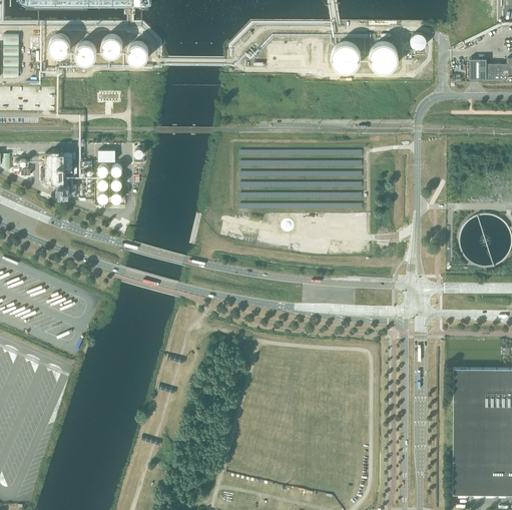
[(465,45),(502,27),(511,27),(511,24),(501,25),(463,43),(465,45)]
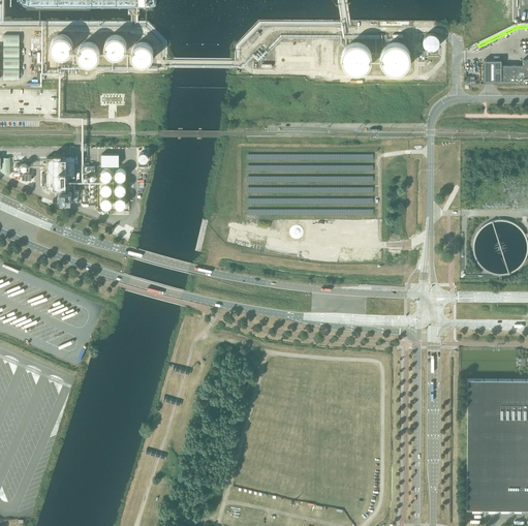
[(256,34),(248,43),(250,44),(258,36),(256,34)]
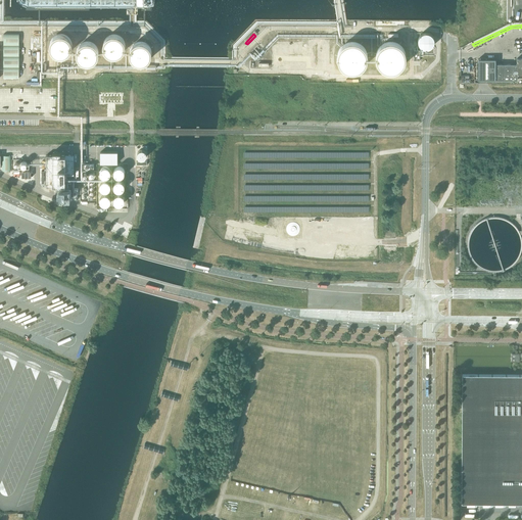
[(421,34),(416,47),(430,52),(435,39),(421,34)]
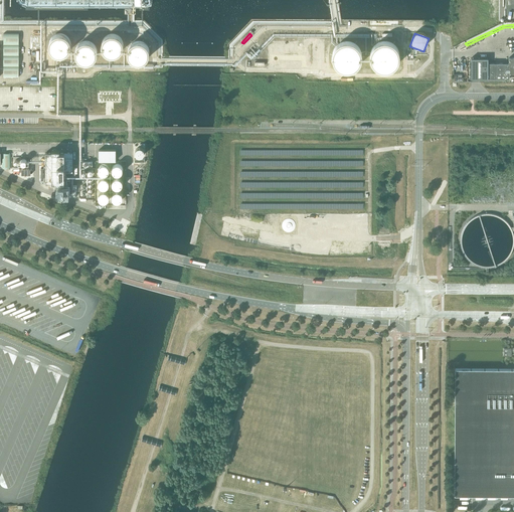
[(2,79),(18,79),(18,36),(2,36),(2,79)]
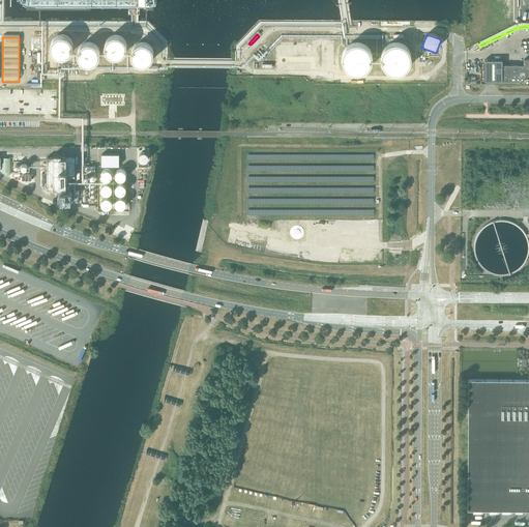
[(52,56),(55,59),(59,60),(63,60),(67,58),(69,55),(71,51),(70,47),(69,44),(66,40),(63,39),(59,38),(55,40),(52,44),(50,48),(50,52),(52,56)]
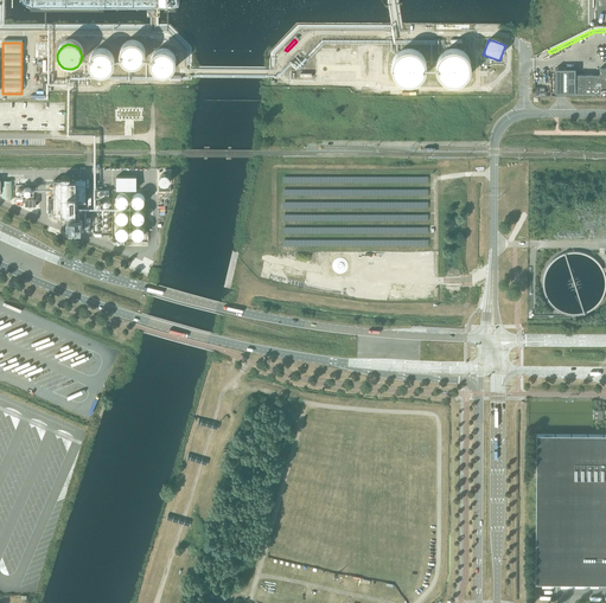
[(122,64),(126,68),(131,69),(135,69),(140,66),(142,63),(145,58),(144,53),(142,50),(139,46),(134,45),(131,44),(126,46),(122,50),(120,55),(120,59),(122,64)]
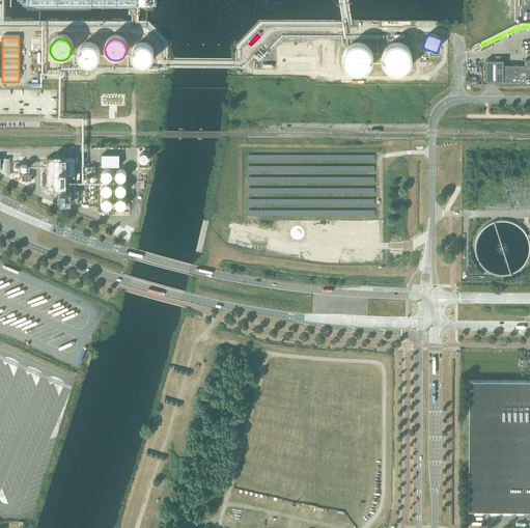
[(344,47),(344,74),(371,73),(370,46),(344,47)]
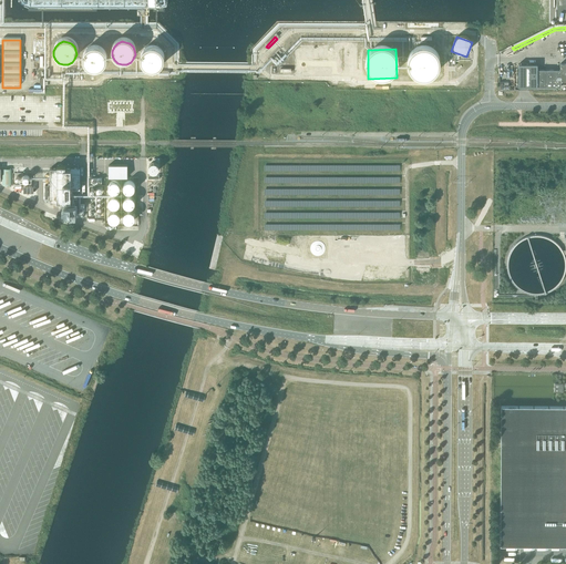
[(434,80),(439,67),(439,53),(426,49),(411,49),(408,60),(408,75),(421,80),(434,80)]
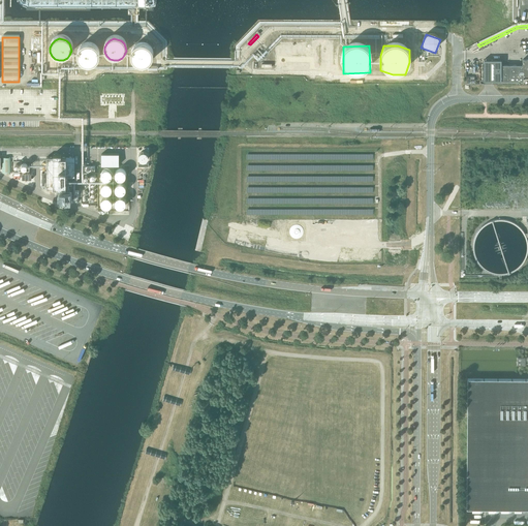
[(80,64),(84,67),(88,68),(92,67),(95,65),(98,62),(99,58),(99,55),(97,51),(94,49),(91,47),(87,47),(83,48),(80,51),(78,55),(78,60),(80,64)]
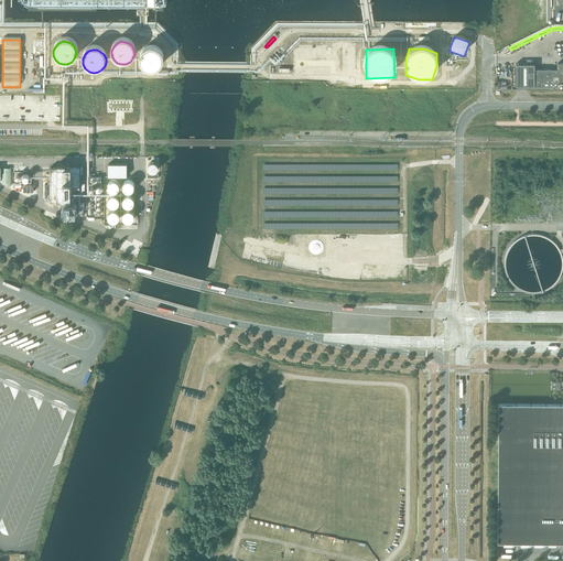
[(142,68),(147,71),(150,73),(154,72),(159,69),(162,66),(163,62),(162,57),(161,54),(158,51),(154,50),(150,50),(145,51),(142,54),(140,58),(140,64),(142,68)]
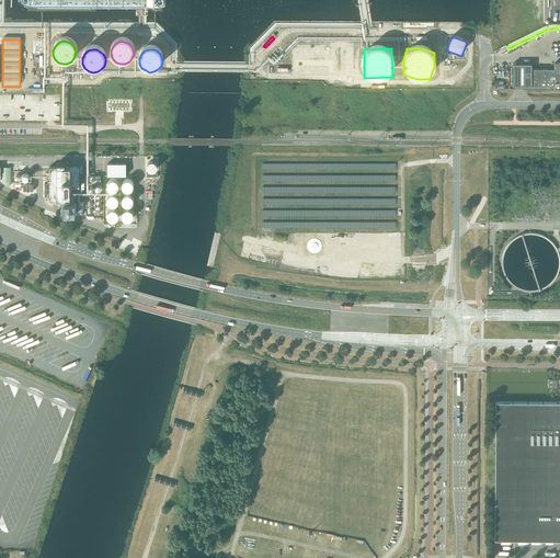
[(296,49),(296,63),(323,61),(323,49),(296,49)]
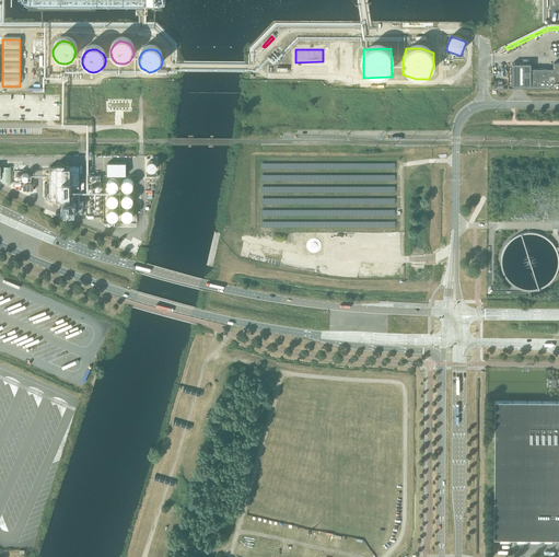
[(351,50),(338,50),(338,77),(351,77),(351,50)]
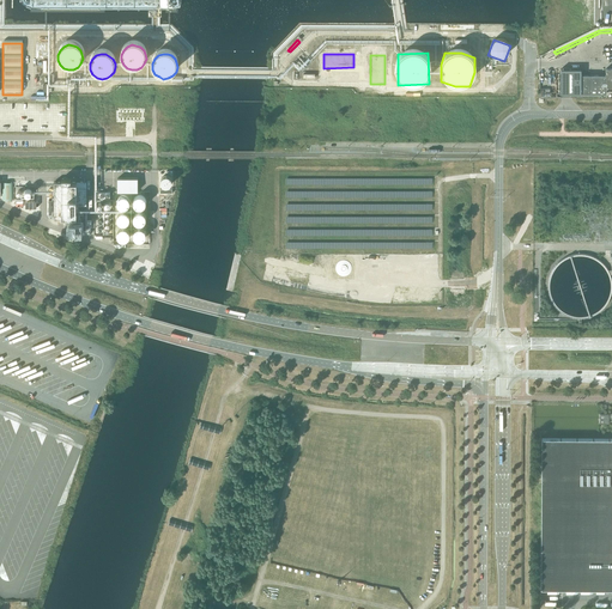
[(611,72),(605,72),(605,79),(580,79),(580,97),(605,97),(605,91),(611,91),(611,72)]
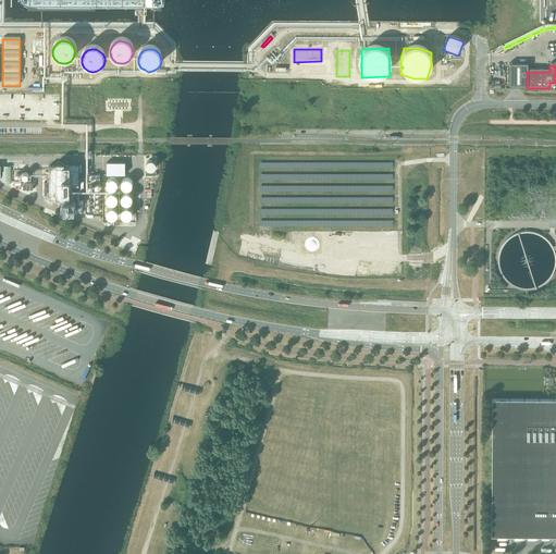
[(155,170),(155,168),(155,165),(153,164),(151,163),(149,162),(147,163),(145,165),(145,168),(145,170),(146,172),(148,173),(151,173),(153,172),(155,170)]
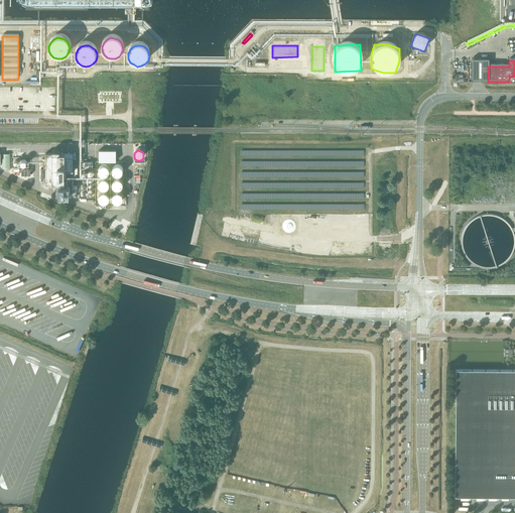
[(72,175),(72,156),(58,156),(58,153),(50,153),(50,156),(44,156),(44,187),(63,187),(63,176),(72,175)]
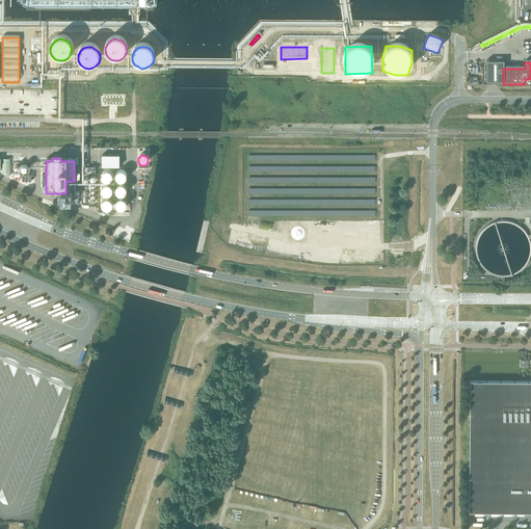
[(118,158),(101,158),(101,169),(118,169),(118,158)]
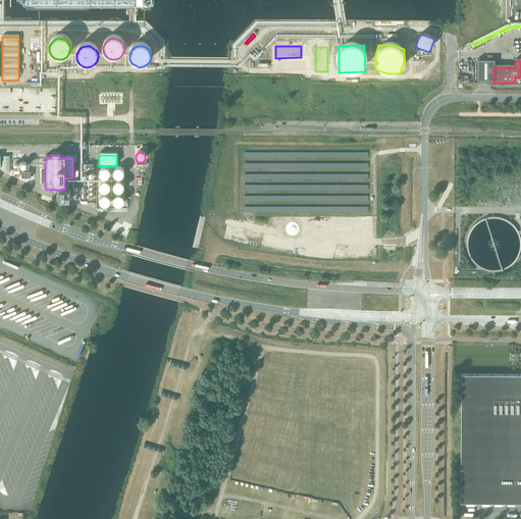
[(100,178),(102,179),(104,180),(107,179),(108,177),(109,175),(109,173),(107,171),(106,170),(103,169),(101,170),(99,171),(99,174),(99,176),(100,178)]
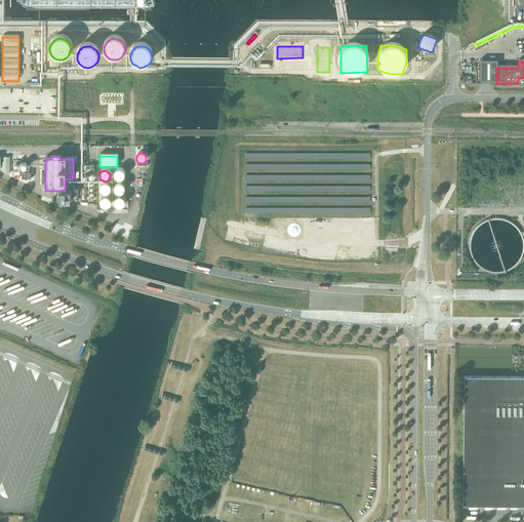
[(115,179),(117,181),(119,182),(121,181),(123,178),(124,176),(123,174),(123,172),(121,171),(119,170),(117,170),(114,172),(113,174),(113,177),(115,179)]
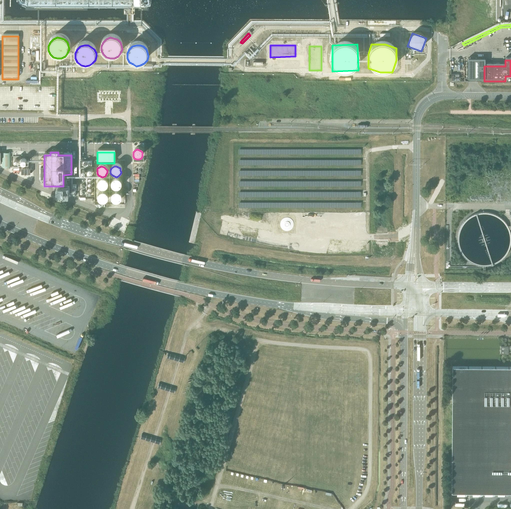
[(98,189),(100,190),(102,190),(104,190),(106,189),(107,187),(107,185),(107,183),(106,181),(104,180),(102,179),(100,180),(98,181),(97,183),(96,185),(97,187),(98,189)]
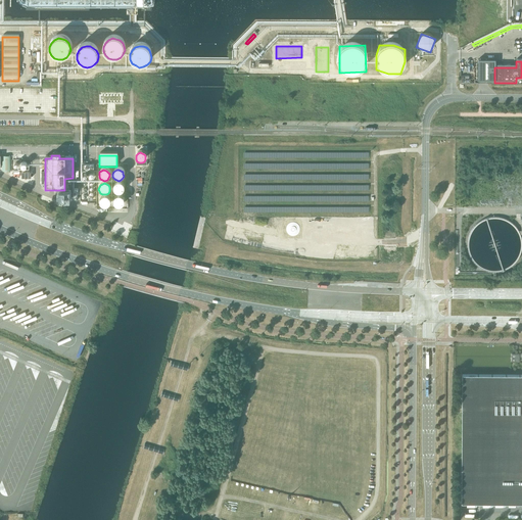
[(114,193),(116,194),(119,194),(121,193),(123,192),(124,190),(124,188),(123,186),(121,184),(117,184),(115,184),(113,186),(112,188),(112,191),(114,193)]
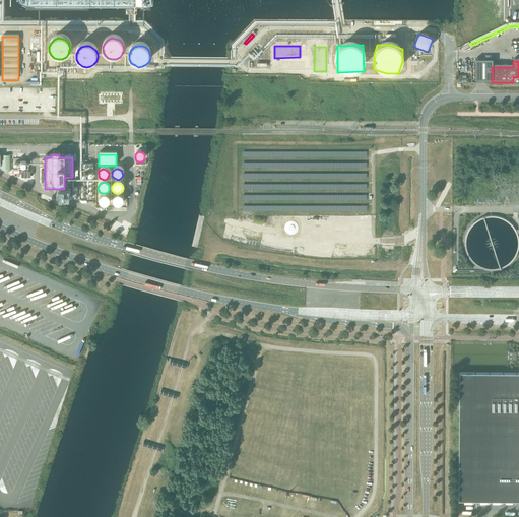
[(100,206),(103,207),(105,207),(107,206),(109,204),(109,201),(109,199),(107,197),(105,196),(103,196),(101,197),(99,199),(98,201),(99,204),(100,206)]
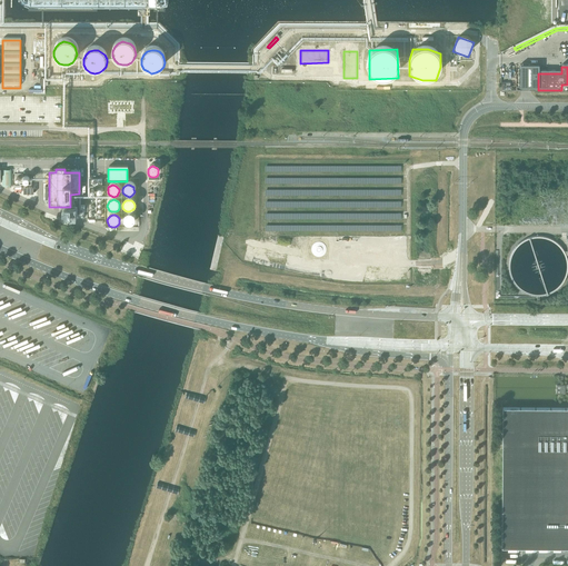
[(126,226),(128,227),(130,226),(132,225),(133,222),(135,220),(133,218),(132,216),(130,215),(127,215),(125,216),(122,218),(122,221),(123,224),(126,226)]
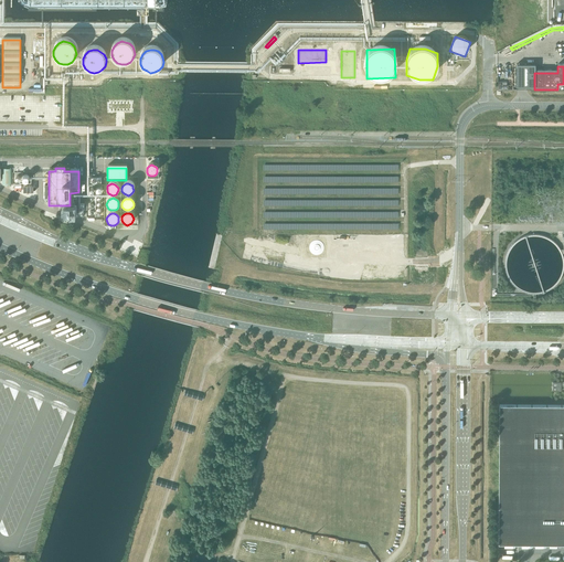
[(563,407),(498,407),(498,547),(563,547),(563,407)]
